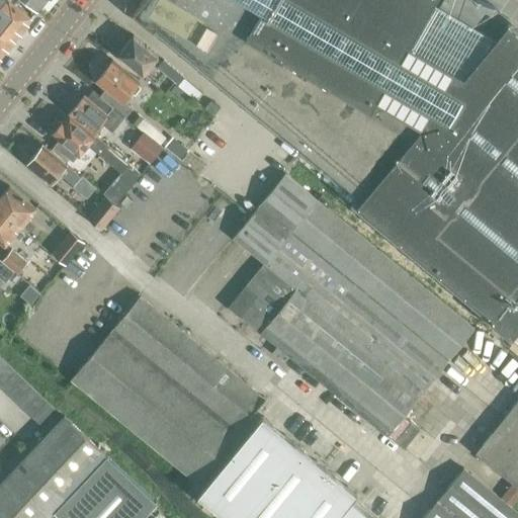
[(0,0),(0,57),(31,18),(8,0),(0,0)]
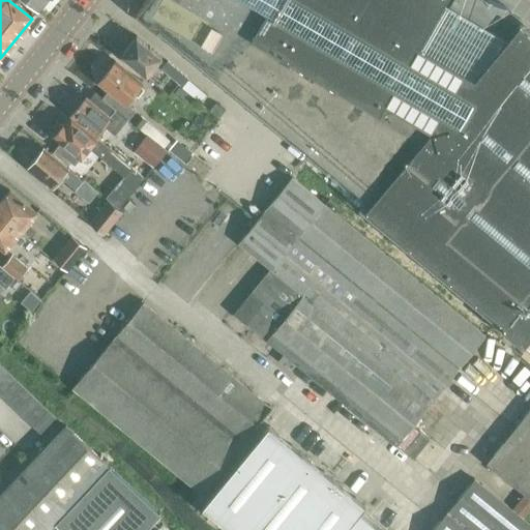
[(23,0),(38,11),(47,0),(23,0)]
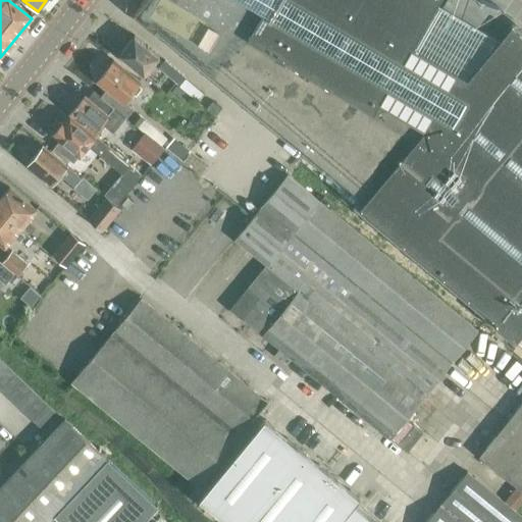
[(437,0),(145,0),(134,14),(153,32),(157,28),(364,200),(359,204),(498,320),(494,323),(515,340),(521,330),(521,33),(510,23),(498,38),(436,2),(437,0)]
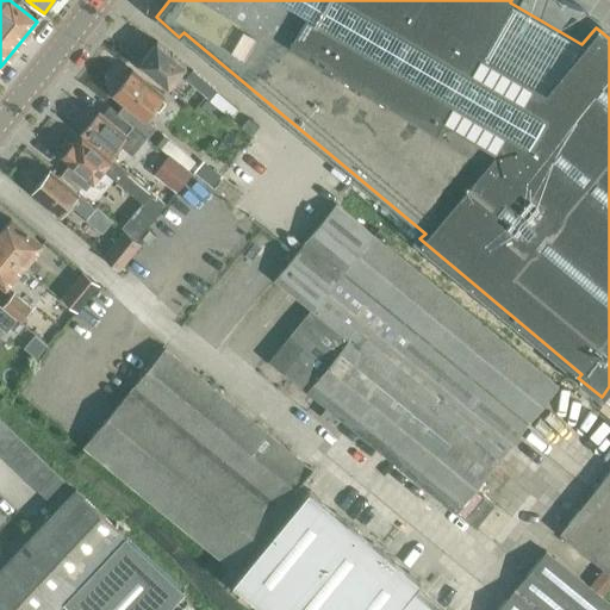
[(186,66),(157,41),(138,63),(168,87),(186,66)]
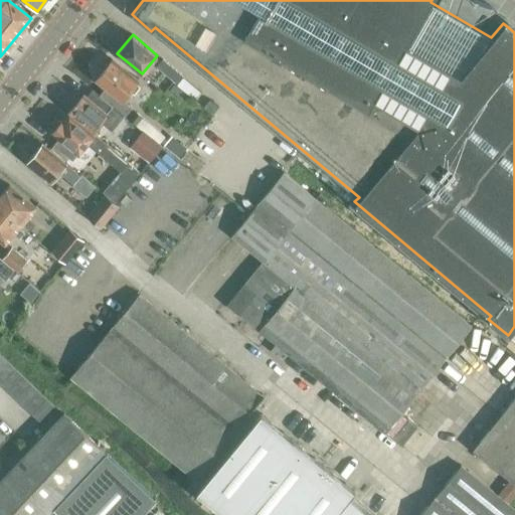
[(162,58),(156,65),(176,83),(183,75),(162,58)]
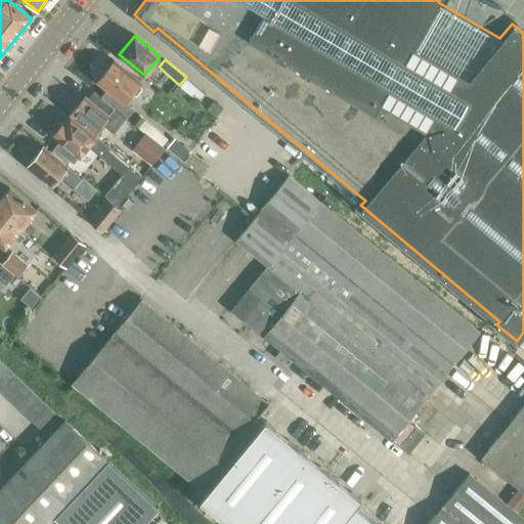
[(99,79),(97,81),(107,89),(101,96),(126,118),(133,110),(124,101),(139,82),(114,60),(106,70),(102,70),(98,75),(99,79)]
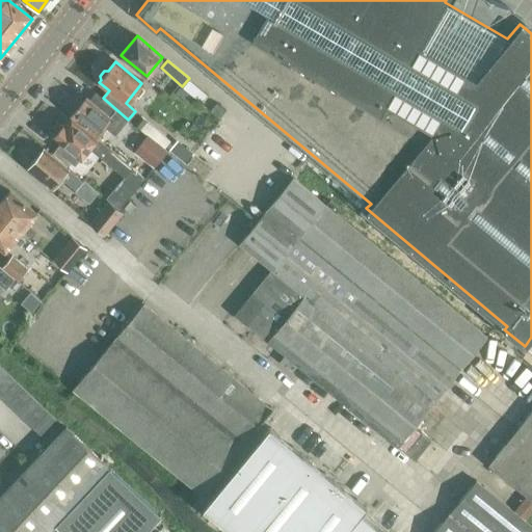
[(103,127),(115,136),(128,120),(103,98),(96,91),(89,99),(86,97),(71,116),(95,136),(103,127)]
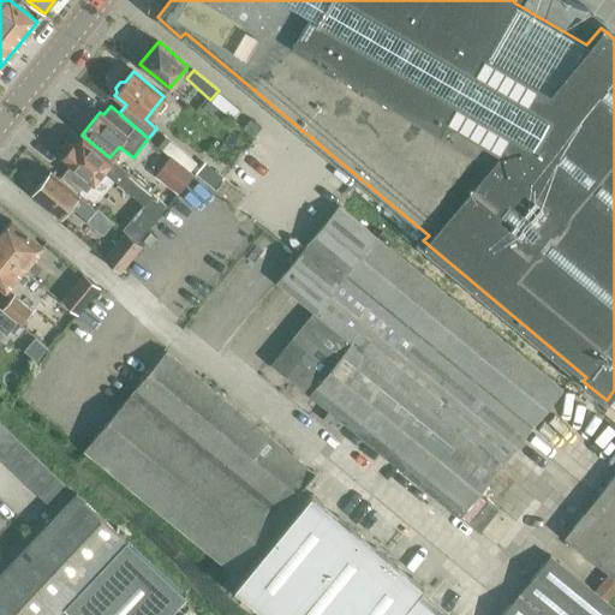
[(64,156),(61,159),(93,184),(103,171),(144,204),(145,202),(159,213),(166,204),(83,136),(76,143),(75,142),(73,144),(69,144),(63,151),(64,156)]
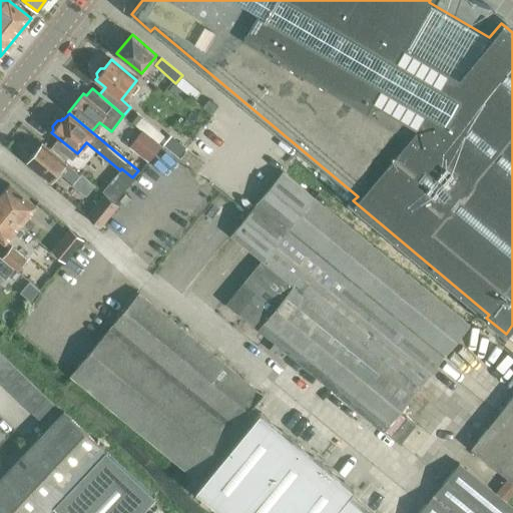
[(142,124),(129,140),(147,154),(160,138),(142,124)]
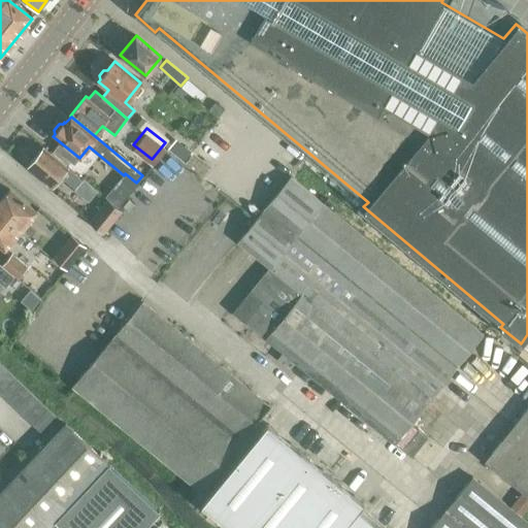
[(27,167),(52,187),(60,176),(74,189),(81,179),(43,147),(27,167)]
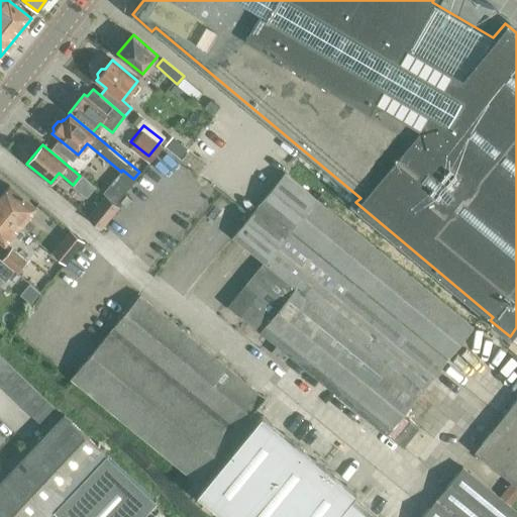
[(228,306),(277,344),(272,350),(283,360),(288,354),(386,433),(446,358),(473,326),(326,207),(330,202),(320,195),(316,199),(285,173),(232,237),(264,262),(228,306)]
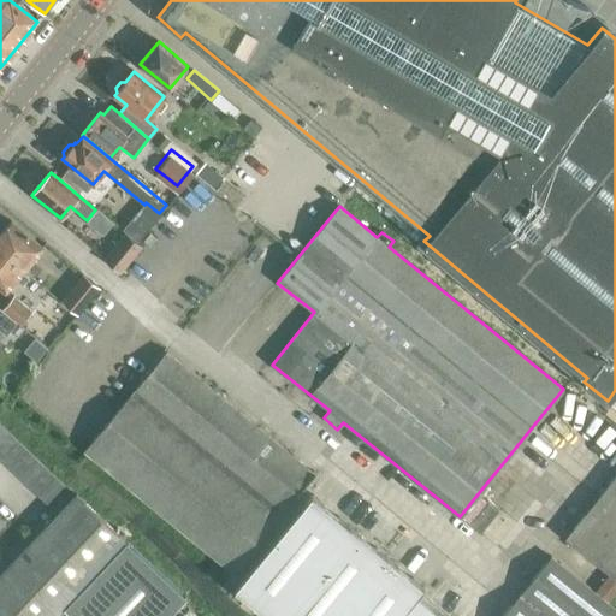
[(11,220),(0,232),(0,249),(24,271),(27,267),(36,276),(42,268),(33,260),(43,248),(11,220)]
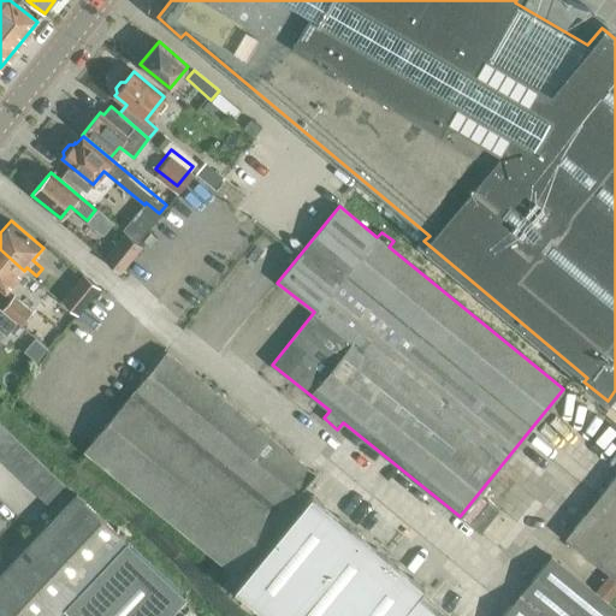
[(105,259),(120,272),(141,246),(125,234),(105,259)]
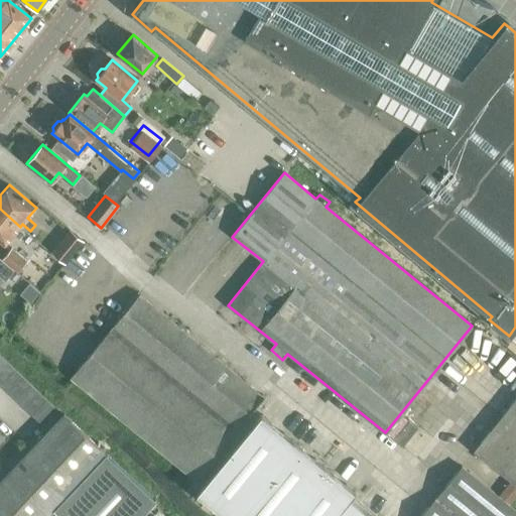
[(20,227),(0,209),(0,241),(4,246),(14,234),(19,238),(23,233),(18,229),(20,227)]
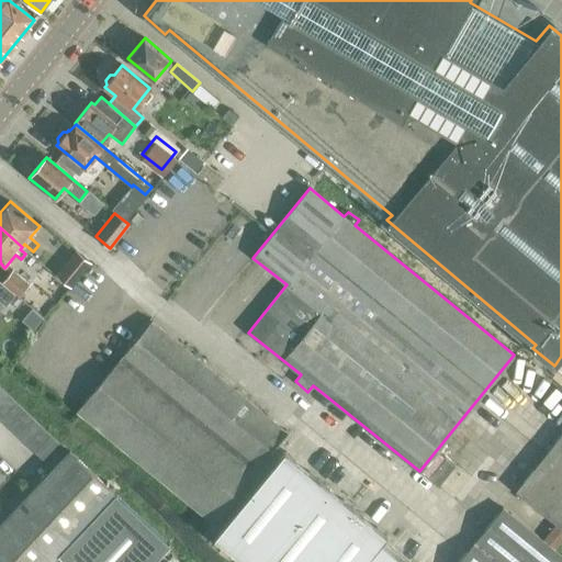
[(72,248),(52,273),(68,287),(89,261),(72,248)]
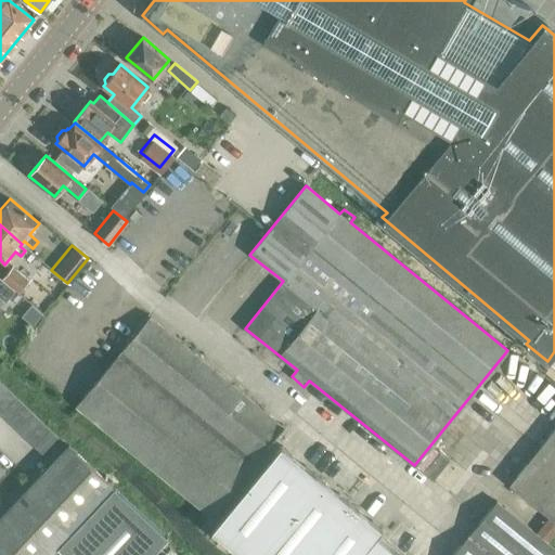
[(2,279),(20,292),(29,281),(12,267),(2,279)]
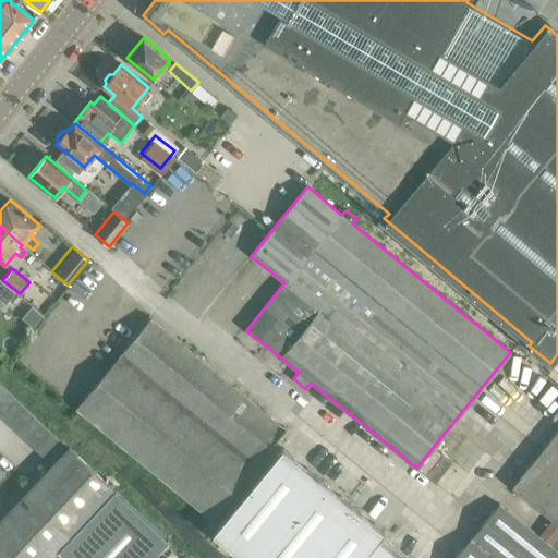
[(0,279),(0,299),(5,303),(15,292),(0,279)]
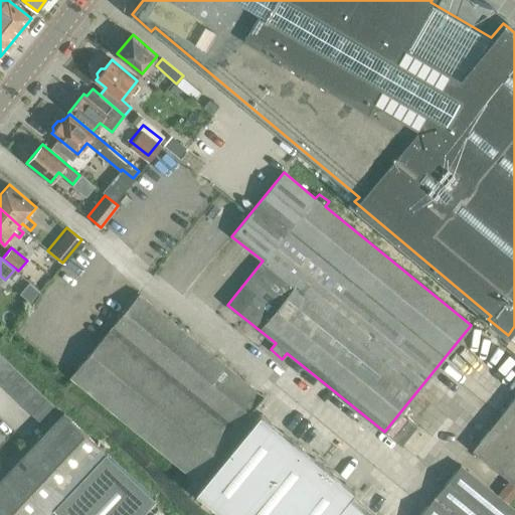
[(29,283),(20,294),(30,303),(38,293),(40,291),(39,291),(29,283)]
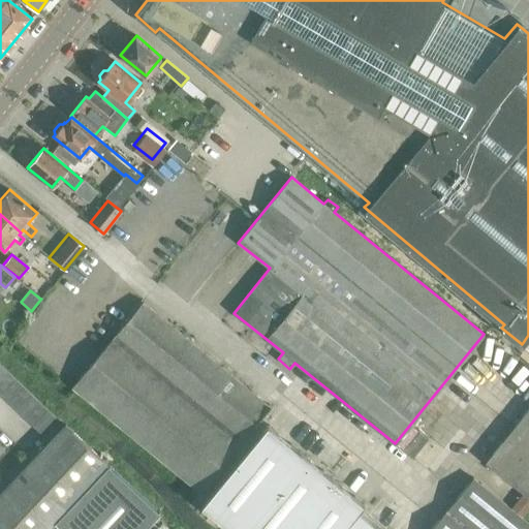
[(200,491),(271,406),(143,302),(72,386),(200,491)]
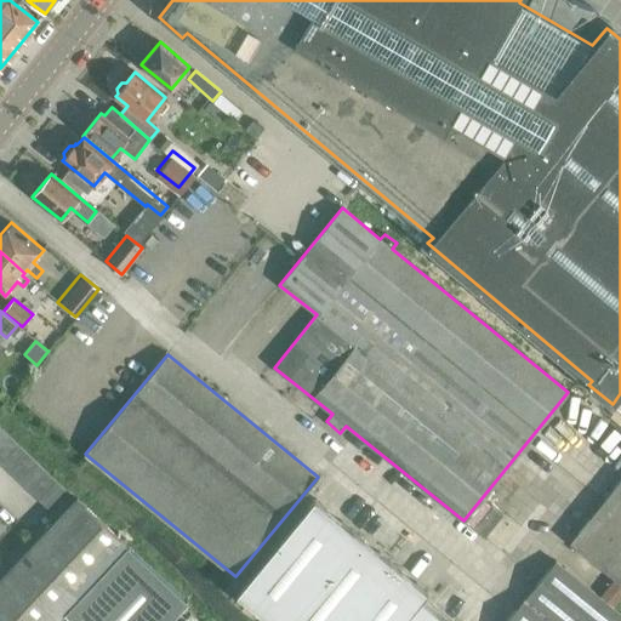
[(0,439),(0,459),(17,442),(7,432),(0,439)]
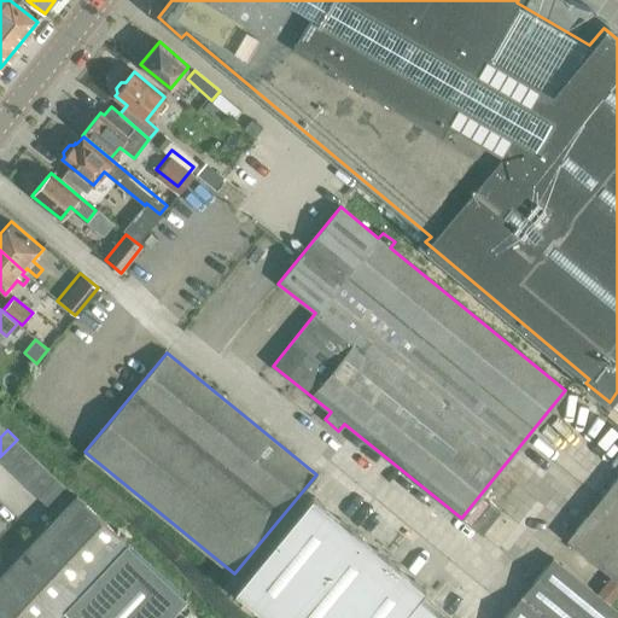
[(0,456),(0,460),(9,468),(27,449),(17,439),(0,456)]
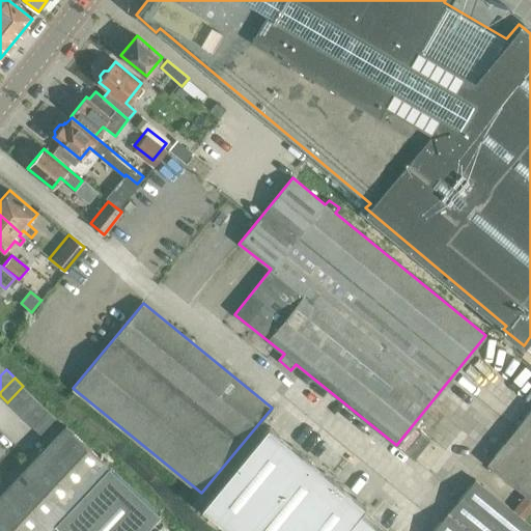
[(7,402),(16,410),(31,393),(23,386),(7,402)]
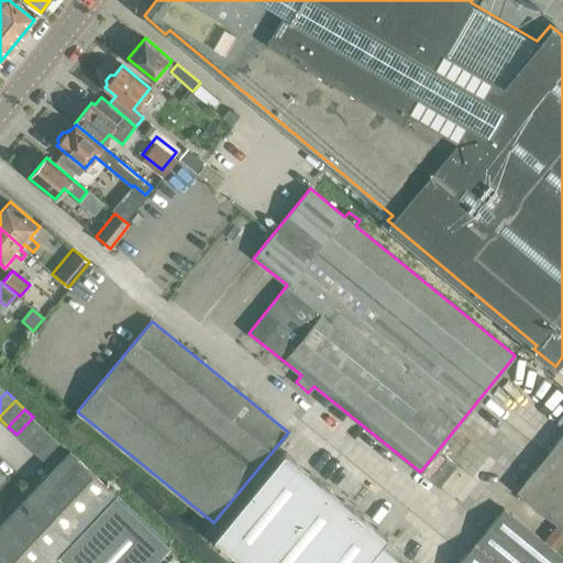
[(17,434),(25,443),(42,426),(33,417),(17,434)]
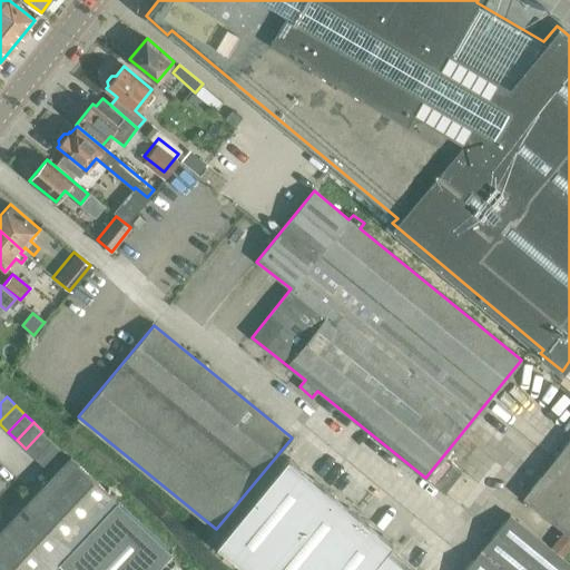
[(26,449),(35,458),(51,440),(42,431),(26,449)]
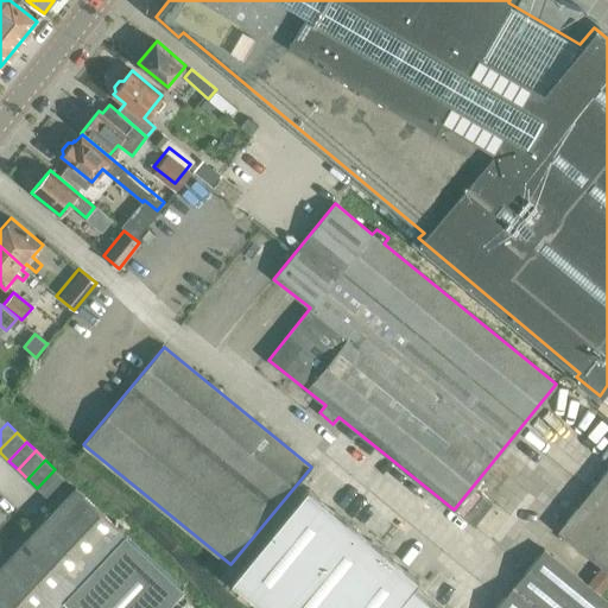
[(55,469),(37,488),(46,496),(64,477),(55,469)]
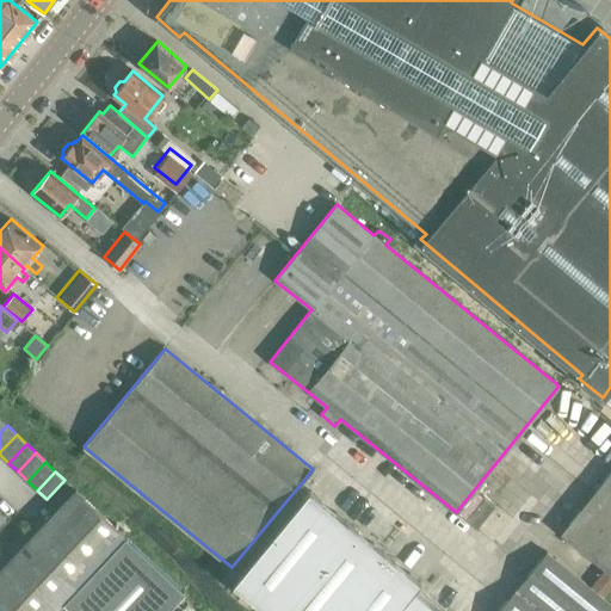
[(610,473),(563,531),(610,572),(610,473)]
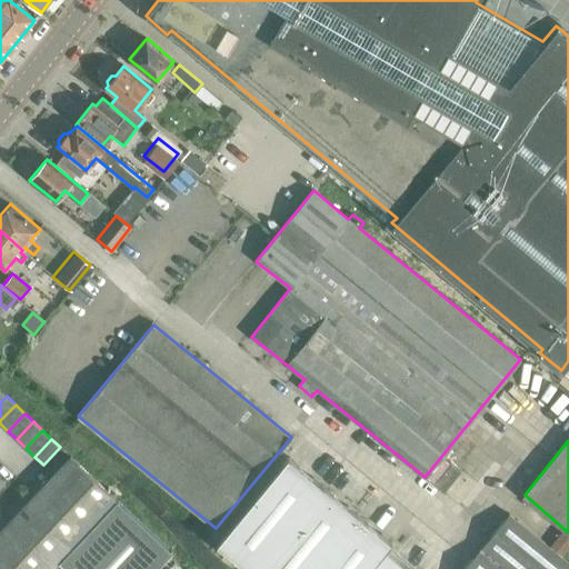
[(116,499),(71,457),(0,531),(0,568),(62,568),(57,563),(59,561),(116,499)]
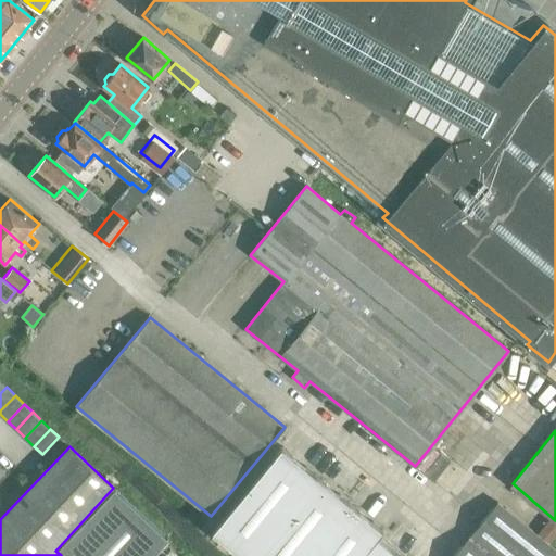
[(401,555),(378,536),(383,530),(281,446),(212,531),(241,555),(401,555)]
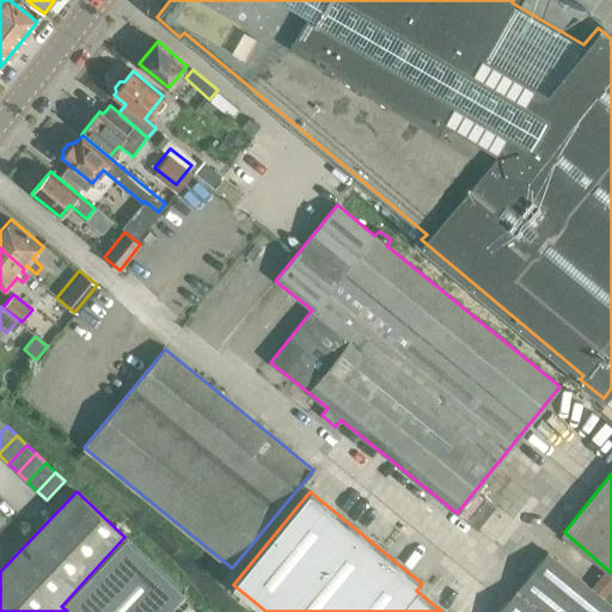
[(124,537),(63,604),(72,611),(166,611),(185,593),(124,537)]
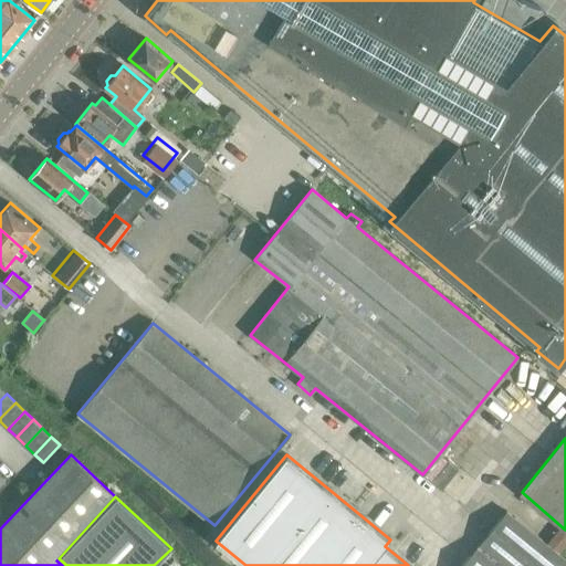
[(461,565),(565,565),(565,559),(557,553),(565,542),(565,531),(561,527),(547,544),(506,511),(461,565)]
